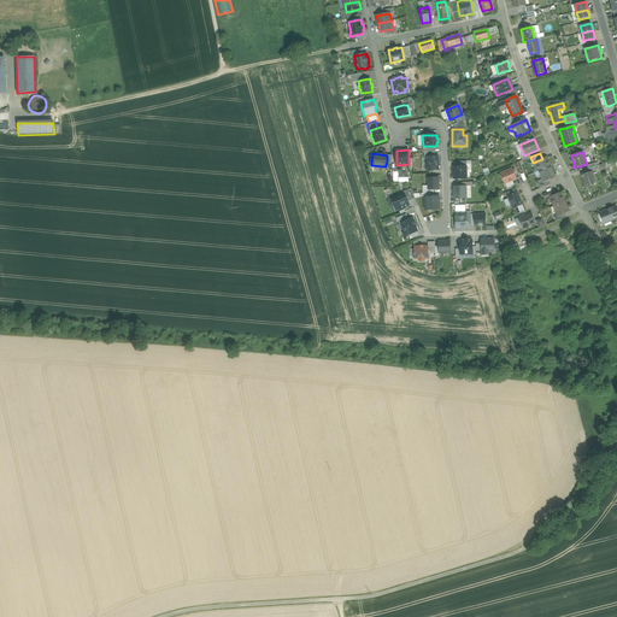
[(435,157),(427,157),(427,170),(439,170),(438,157),(435,157)]
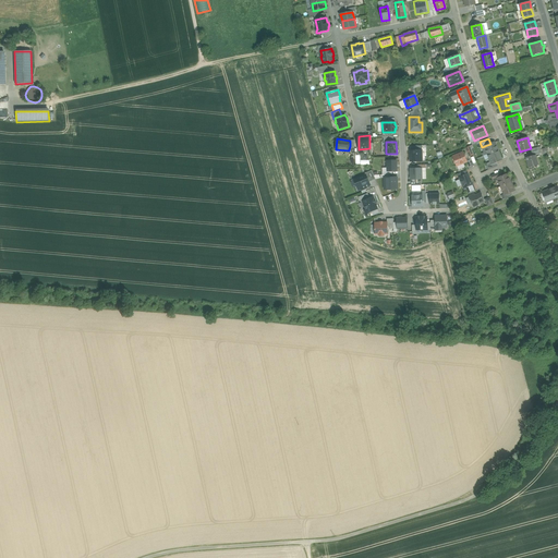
[(490,144),(484,146),(485,146),(487,154),(498,150),(495,142),(490,144)]
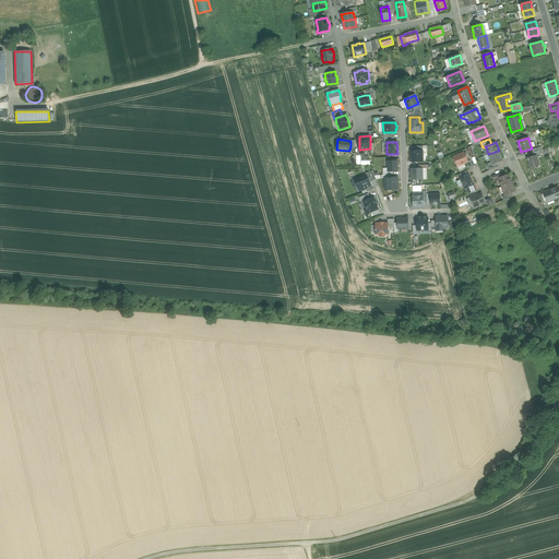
[(423,151),(411,151),(411,162),(423,162),(423,151)]
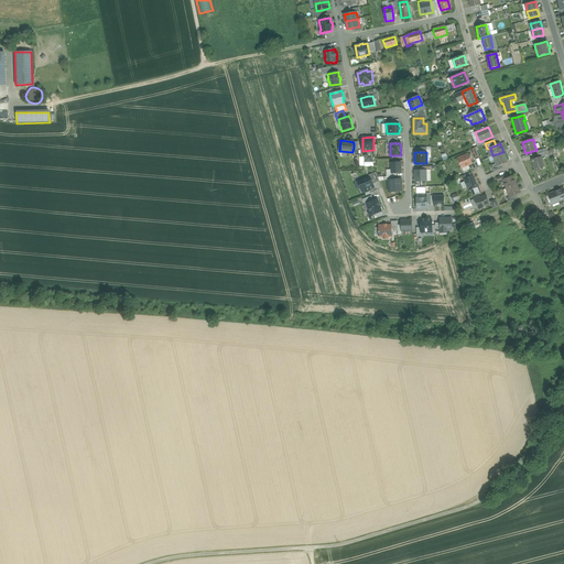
[(492,155),(492,156),(496,164),(496,165),(501,163),(507,161),(503,152),(492,155)]
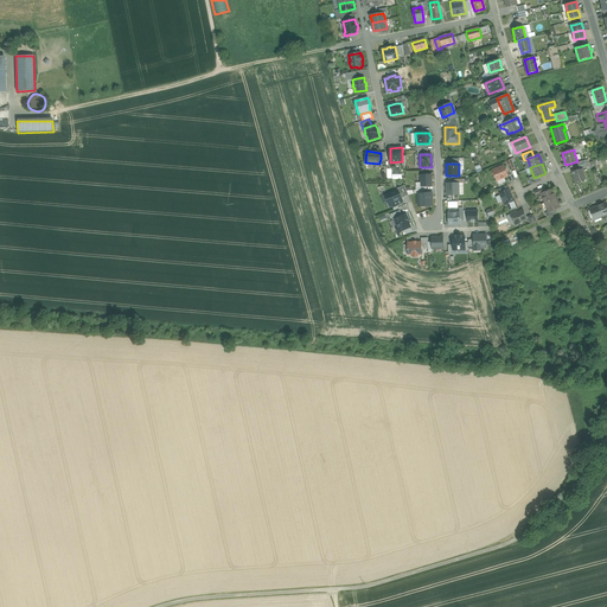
[(504,166),(493,171),(497,180),(508,176),(504,166)]
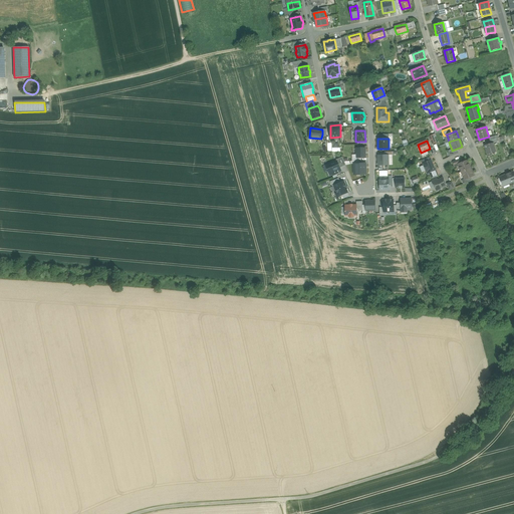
[(491,144),(485,146),(485,148),(487,155),(496,152),(493,143),(491,144)]
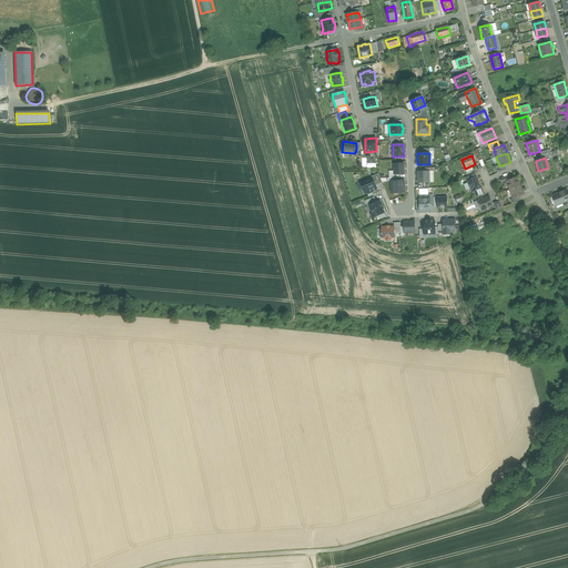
[(404,163),(394,163),(394,174),(404,174),(404,163)]
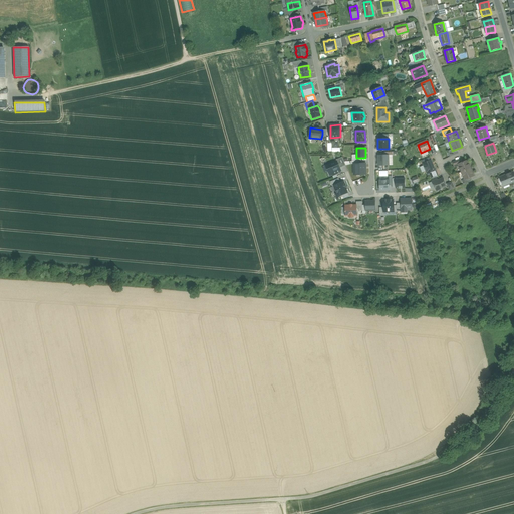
[(389,155),(378,156),(378,166),(389,165),(389,155)]
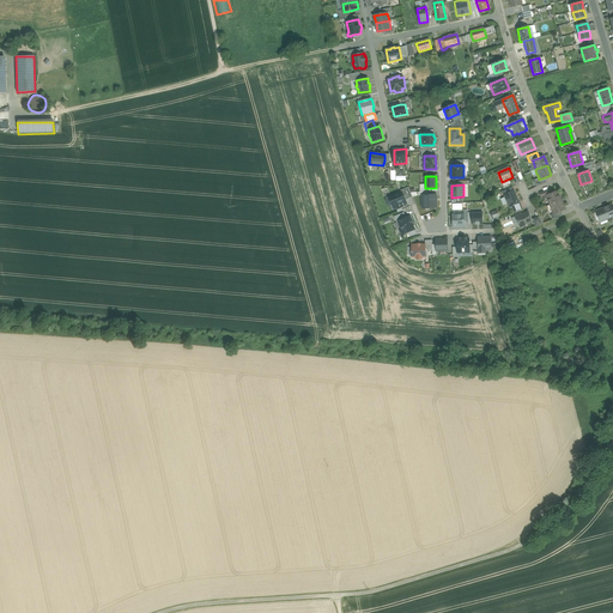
[(550,189),(540,193),(542,200),(547,198),(546,195),(552,193),(550,189)]
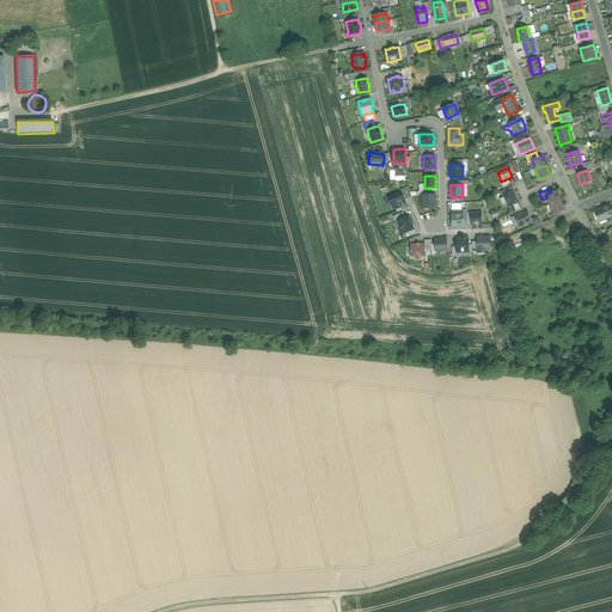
[(551,193),(545,195),(546,197),(549,204),(561,200),(556,190),(551,193)]
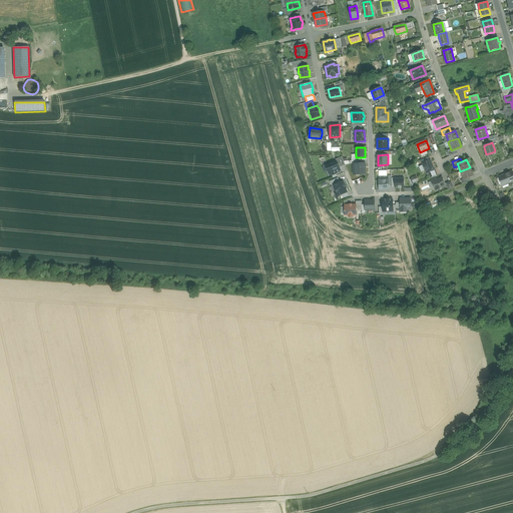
[(430,160),(423,163),(423,164),(422,165),(425,170),(426,171),(427,174),(429,175),(436,172),(435,169),(434,169),(432,163),(431,164),(430,160)]
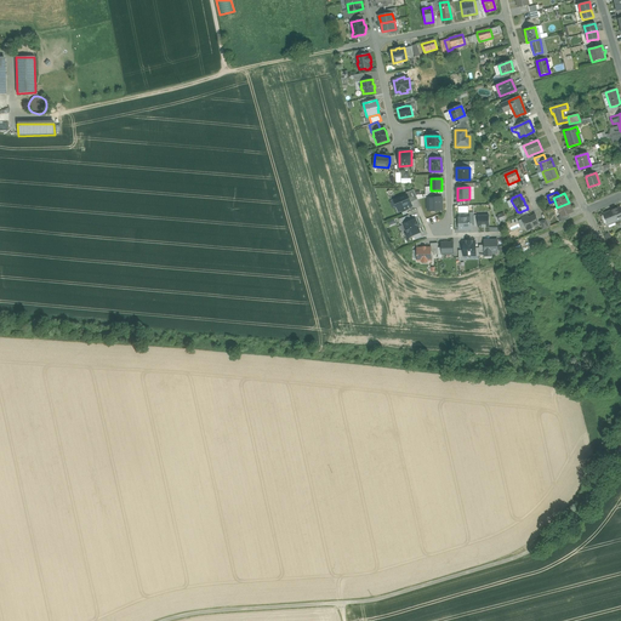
[(412,206),(408,195),(394,200),(399,211),(412,206)]
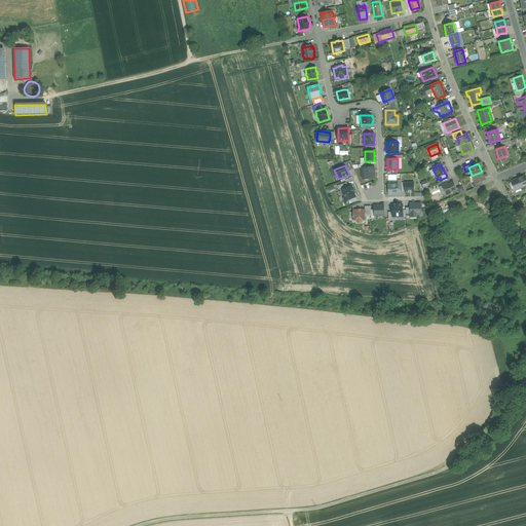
[(373,168),(363,168),(364,178),(374,177),(373,168)]
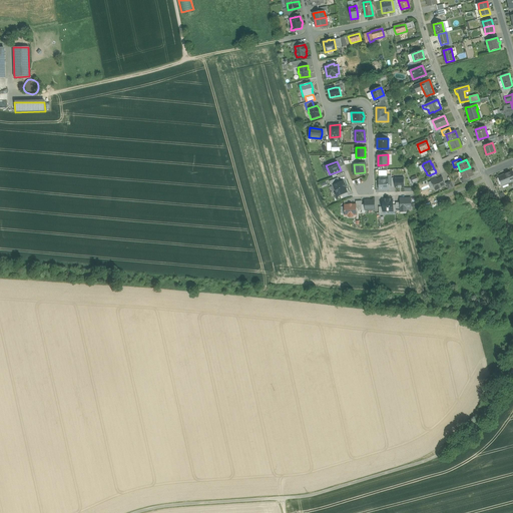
[(470,167),(460,171),(464,179),(469,177),(473,175),(470,167)]
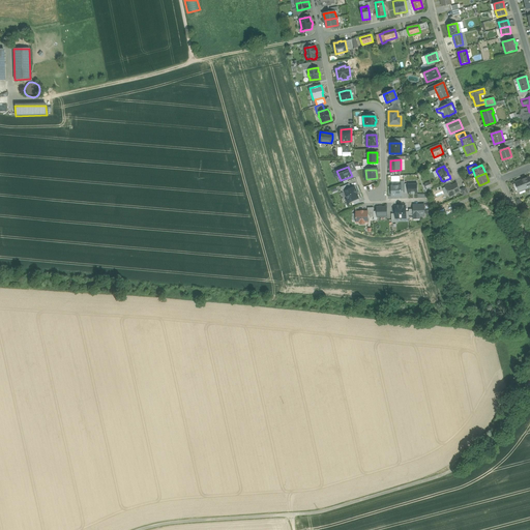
[(529,177),(529,176),(514,182),(516,184),(518,192),(519,193),(529,187),(529,177)]
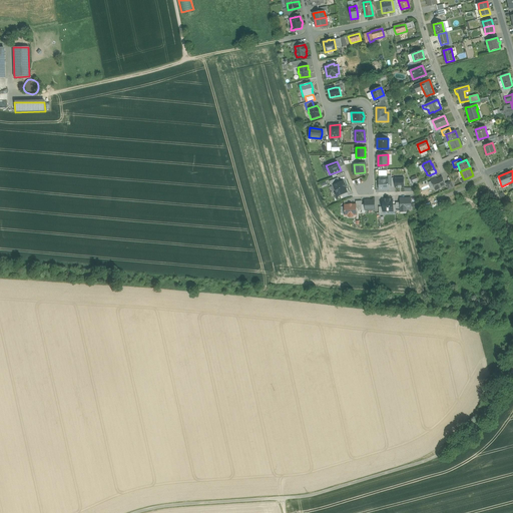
[(404,177),(395,178),(395,188),(404,187),(404,177)]
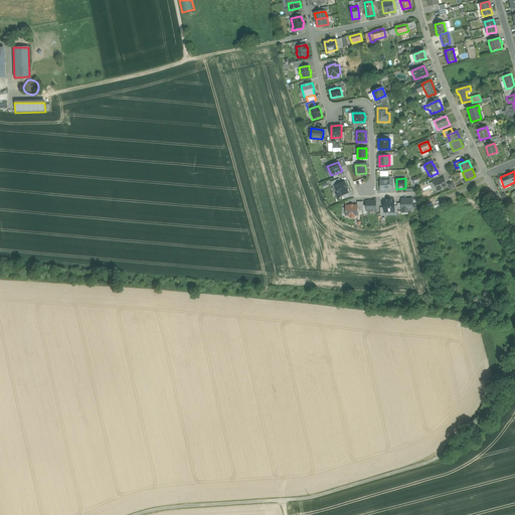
[(444,178),(439,180),(439,179),(433,181),(437,190),(439,189),(441,190),(442,190),(442,188),(447,186),(444,178)]
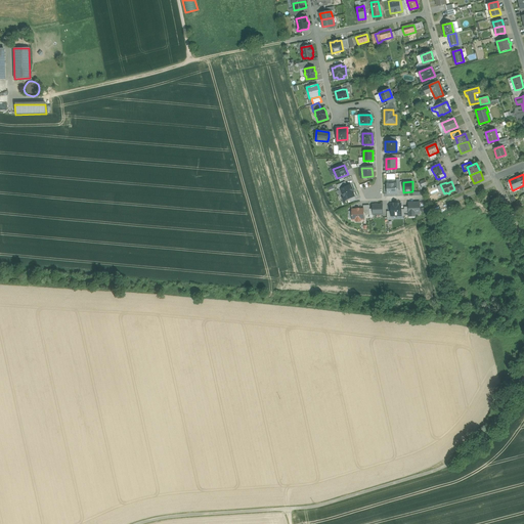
[(396,184),(387,184),(387,193),(397,193),(396,184)]
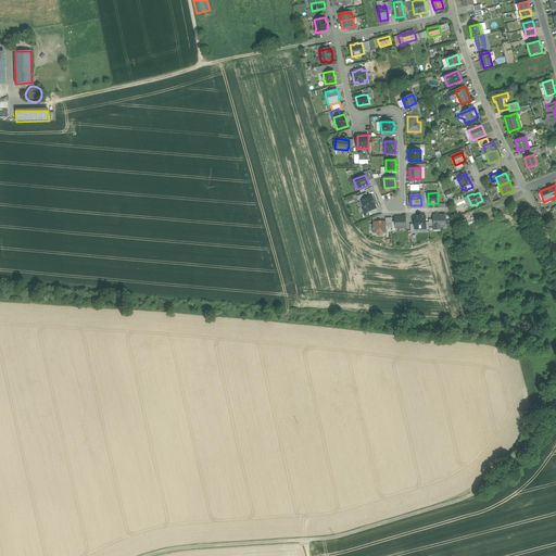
[(489,196),(488,197),(483,199),(485,205),(492,203),(489,196)]
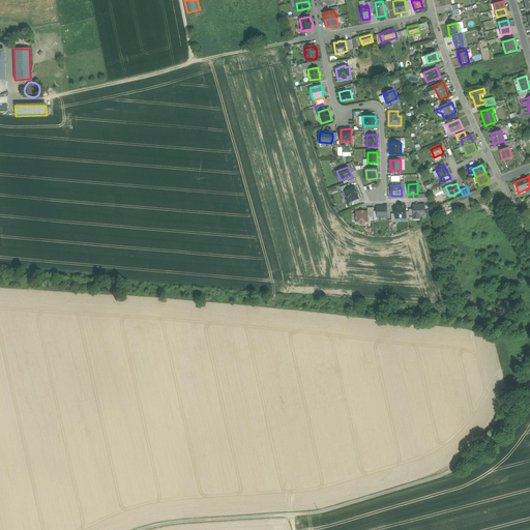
[(354,187),(345,192),(349,202),(358,199),(356,193),(357,193),(356,189),(355,189),(354,187)]
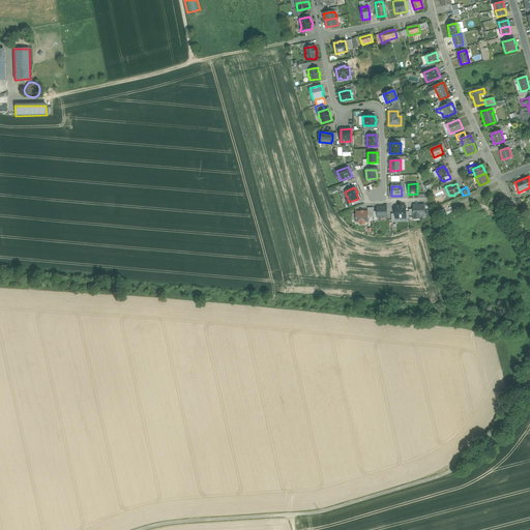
[(399,206),(395,206),(395,218),(406,218),(406,206),(403,206),(403,205),(399,206)]
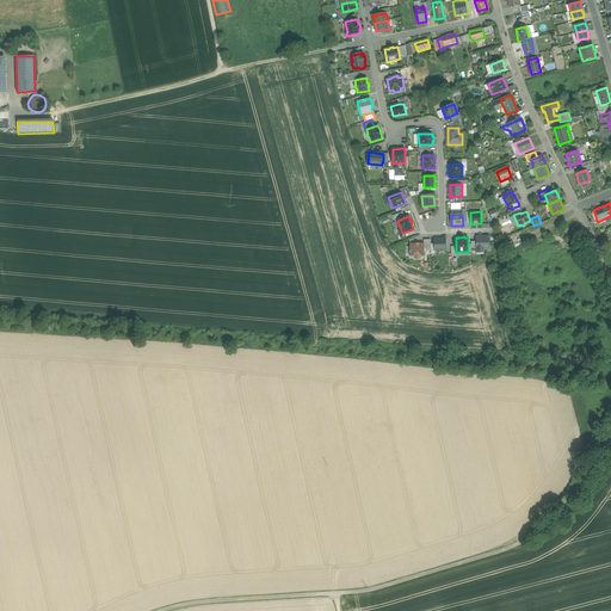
[(489,236),(476,236),(477,252),(483,252),(483,250),(489,250),(489,236)]
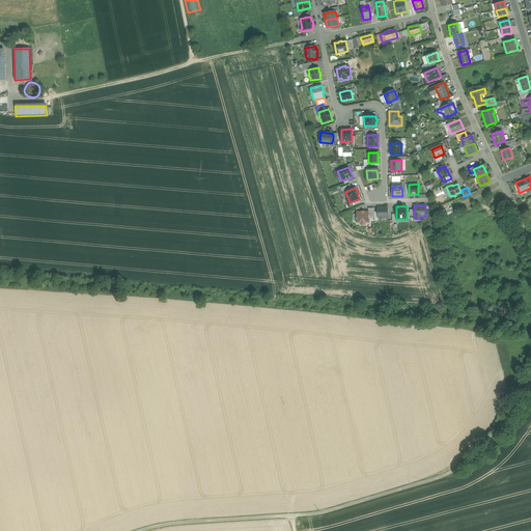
[(388,207),(378,208),(378,217),(388,217),(388,207)]
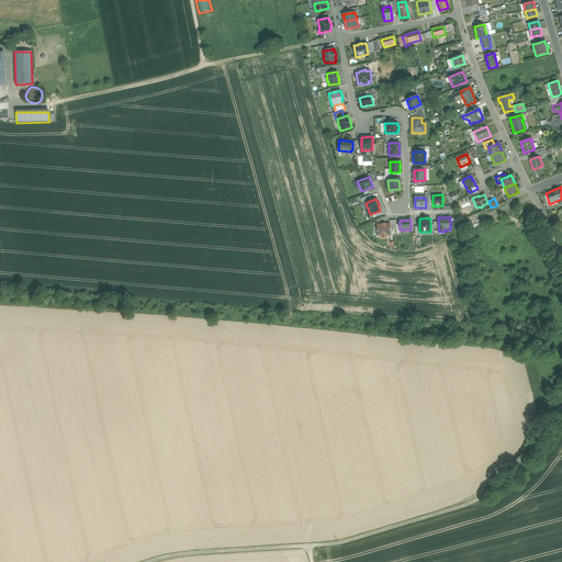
[(382,223),(382,224),(377,224),(378,237),(381,237),(382,238),(388,238),(386,236),(391,236),(390,224),(385,224),(385,223),(382,223)]
